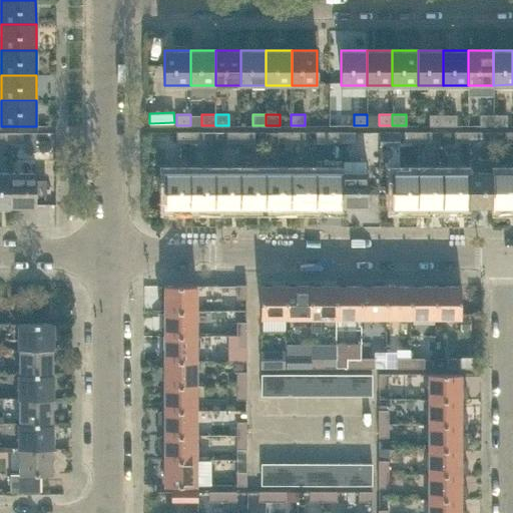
[(443,125),(443,114),(429,114),(429,125),(443,125)]
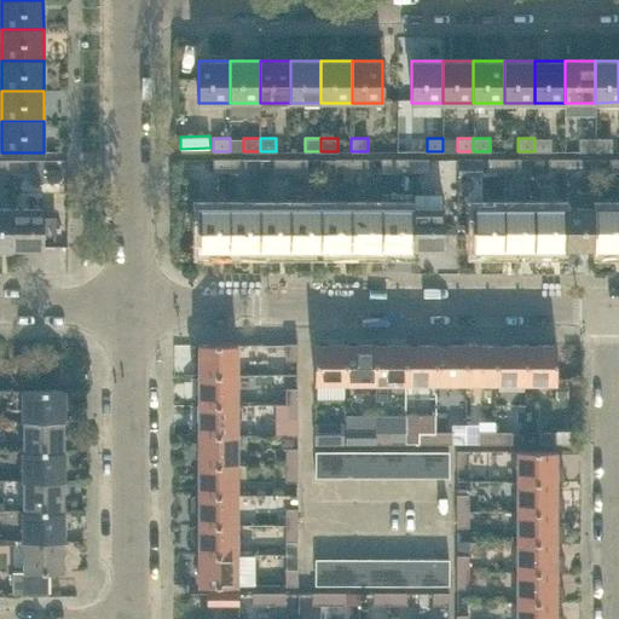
[(534,138),(534,151),(550,151),(550,138),(534,138)]
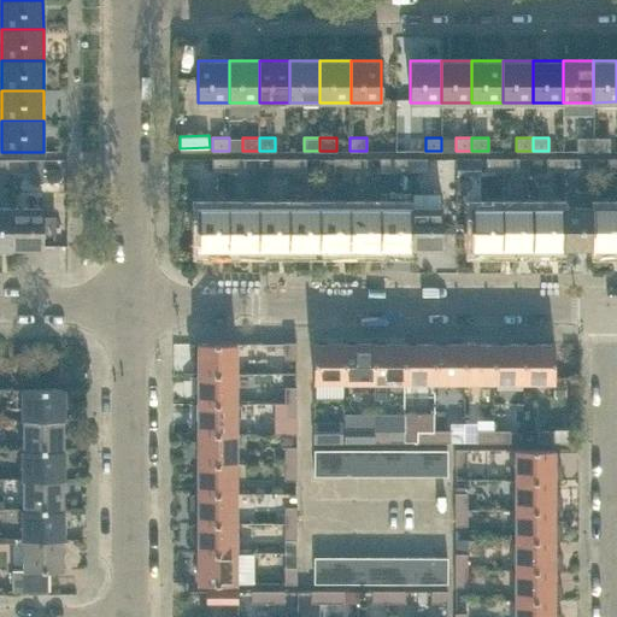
[(593,151),(593,137),(577,137),(577,151),(593,151)]
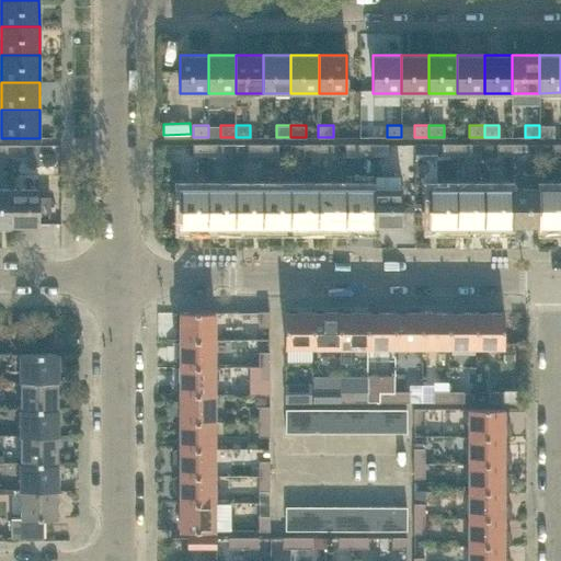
[(539,125),(539,137),(554,137),(554,125),(539,125)]
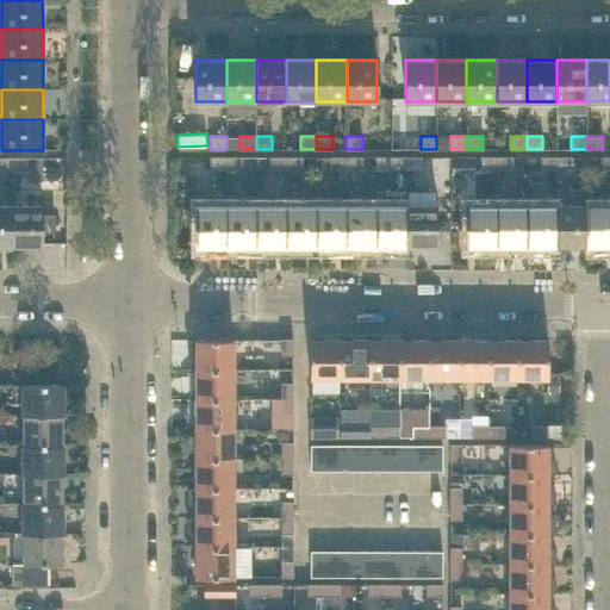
[(0,169),(12,170),(12,157),(0,156),(0,169)]
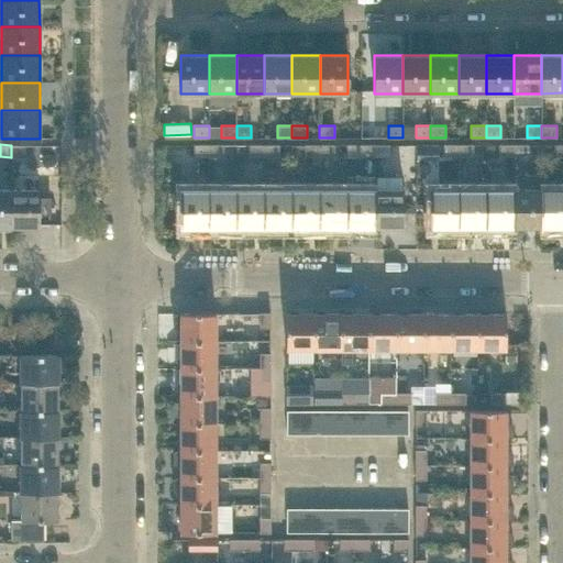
[(209,156),(209,144),(194,144),(194,156),(209,156)]
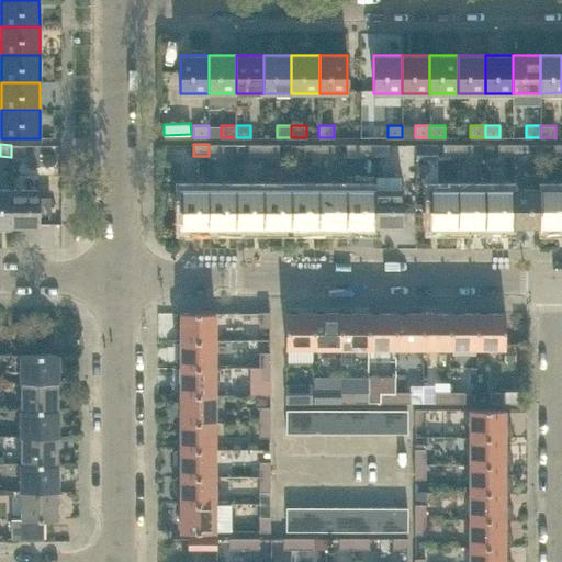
[(223,156),(223,144),(209,144),(209,156),(223,156)]
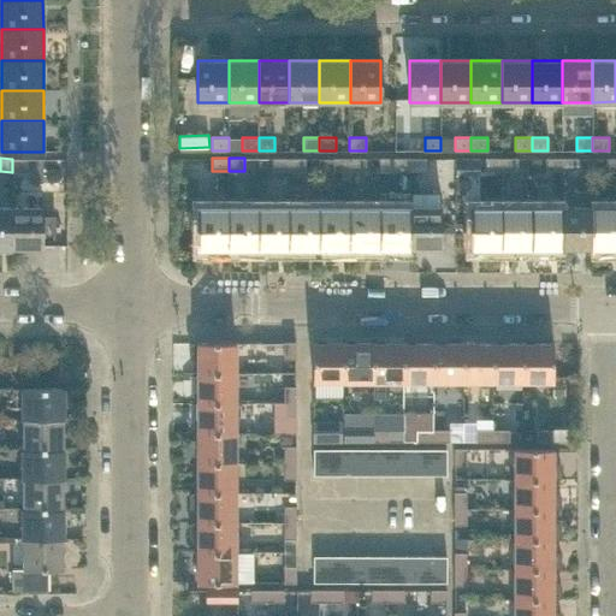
[(289,171),(289,158),(273,158),(272,171),(289,171)]
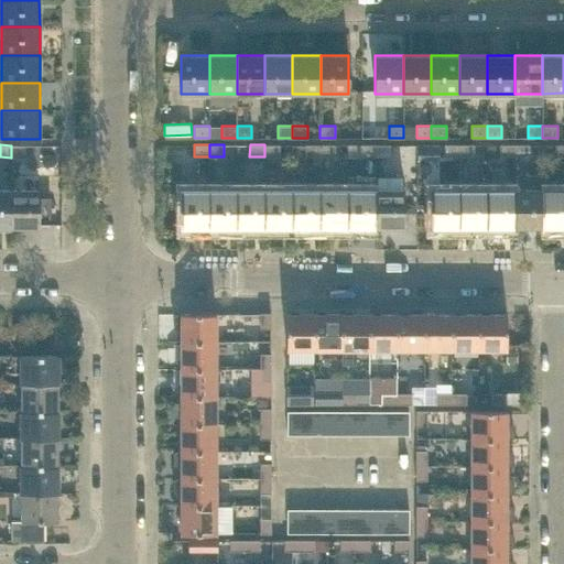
[(264,144),(264,156),(280,156),(280,144),(264,144)]
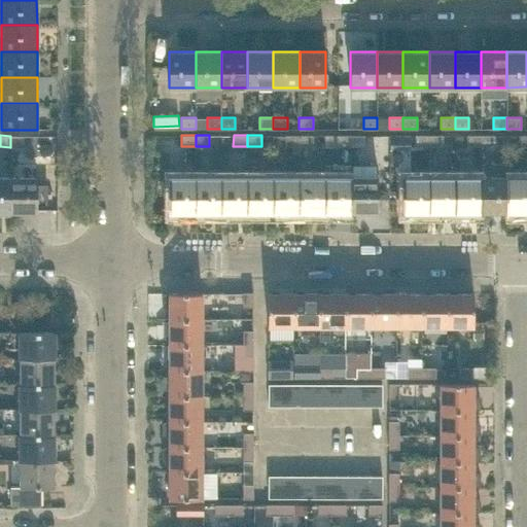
[(300,146),(300,135),(285,135),(285,146),(300,146)]
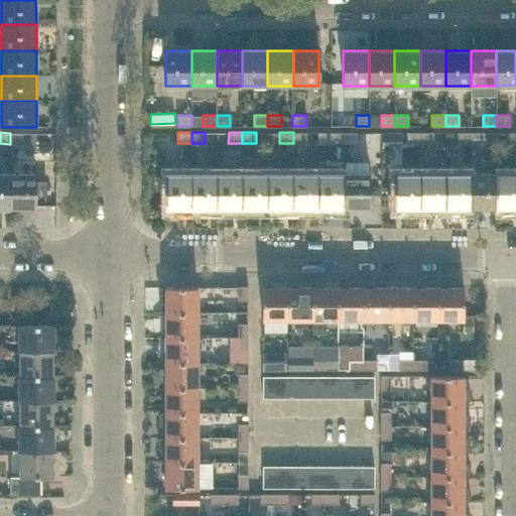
[(293,132),(293,143),(306,143),(306,132),(293,132)]
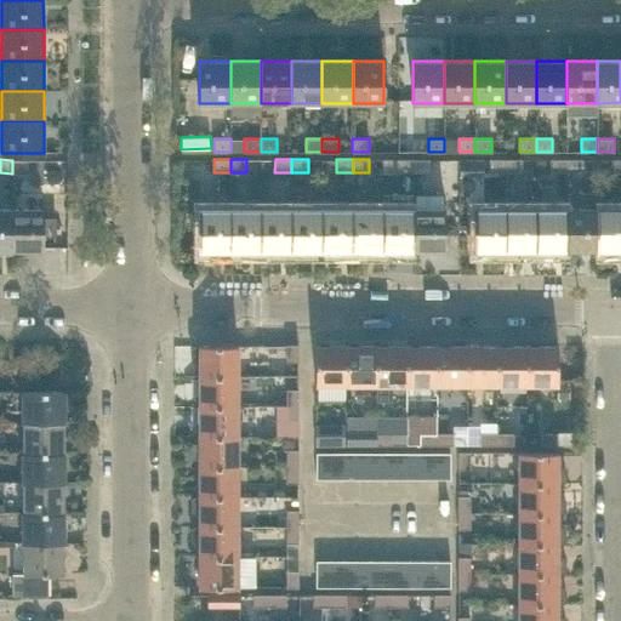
[(412,172),(412,159),(397,159),(397,172),(412,172)]
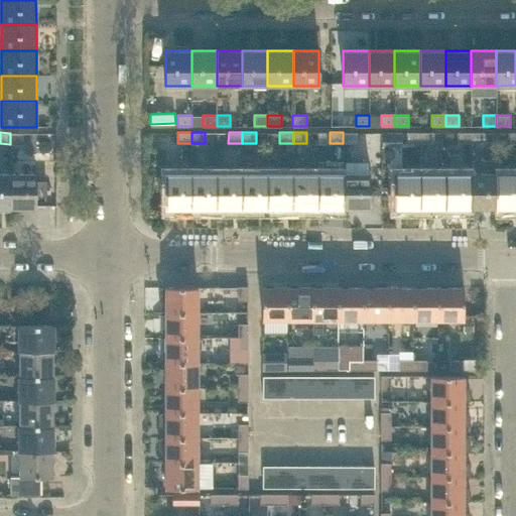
[(343,132),(343,143),(357,143),(357,132),(343,132)]
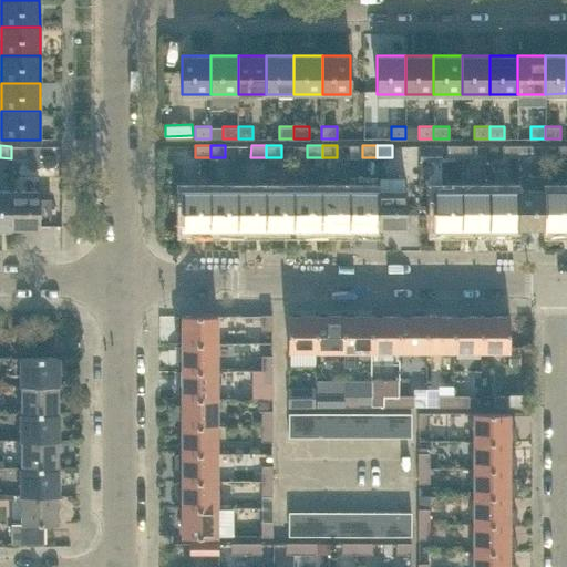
[(462,157),(462,145),(446,145),(446,157),(462,157)]
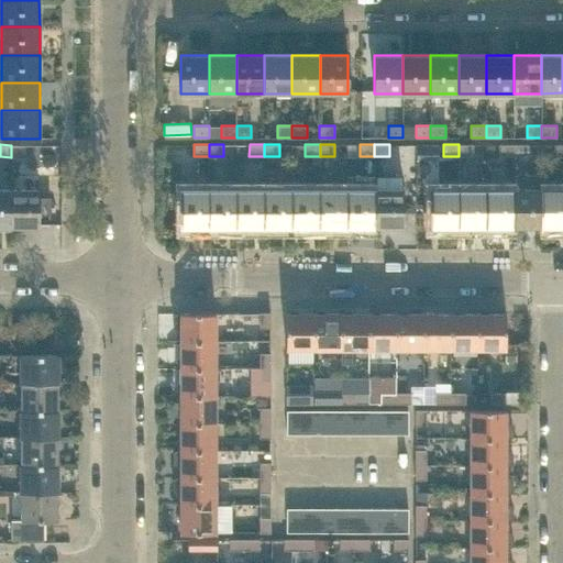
[(459,144),(459,156),(473,156),(473,144),(459,144)]
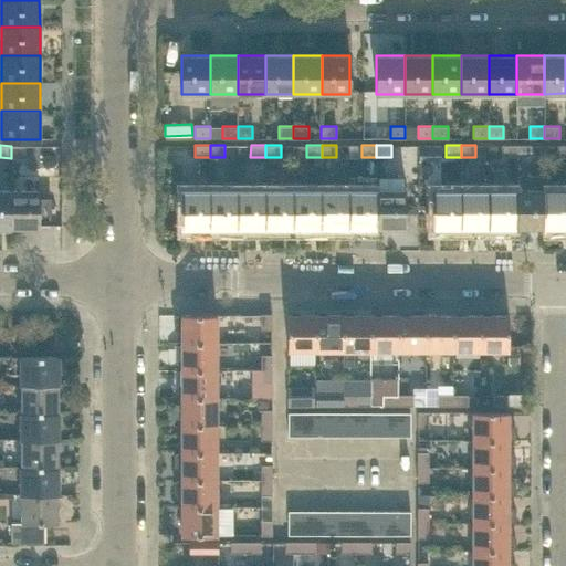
[(516,157),(516,145),(501,145),(501,157),(516,157)]
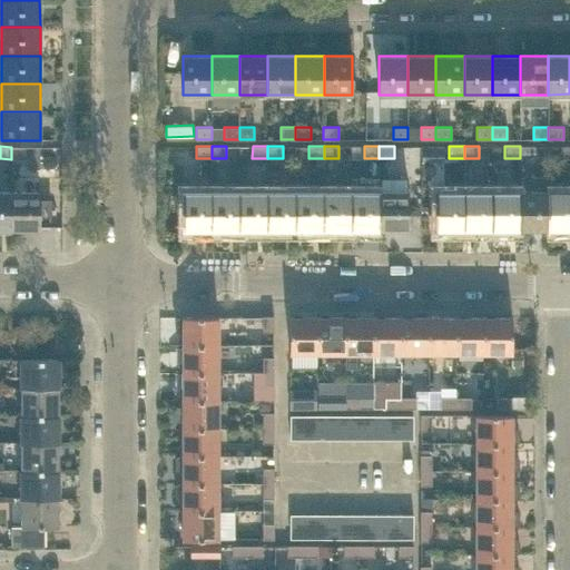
[(520,146),(520,158),(536,158),(536,146),(520,146)]
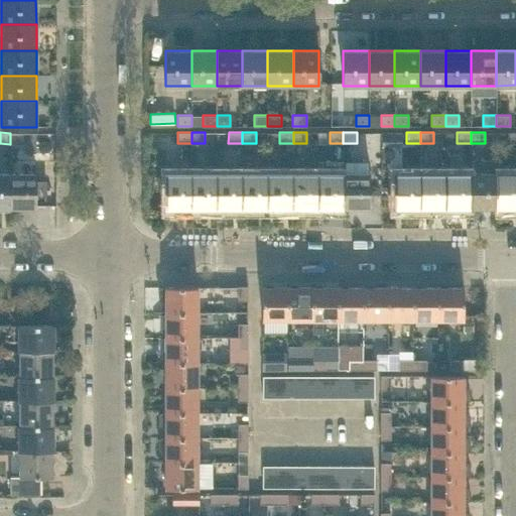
[(23,144),(24,133),(10,133),(10,144),(23,144)]
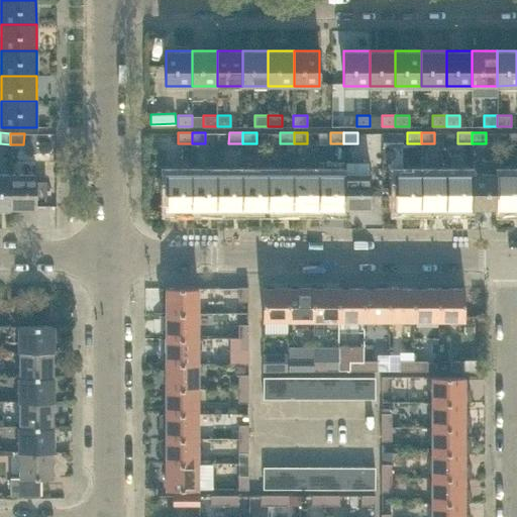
[(36,133),(24,133),(23,144),(24,152),(36,152),(36,133)]
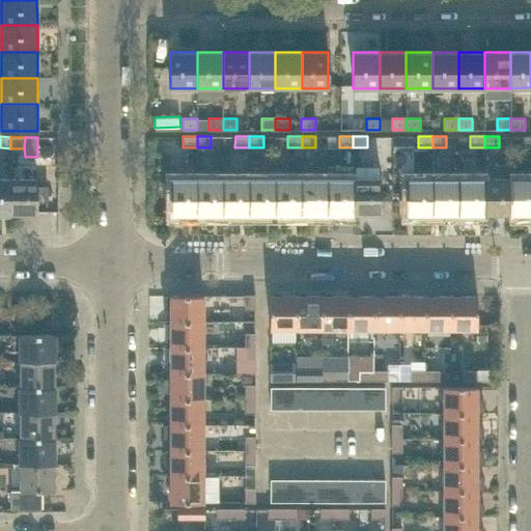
[(0,214),(10,214),(10,178),(0,177),(0,214)]
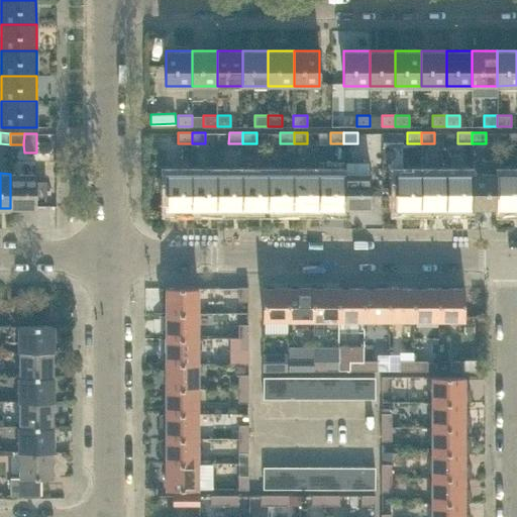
[(166,208),(192,208),(192,173),(166,173),(166,208)]
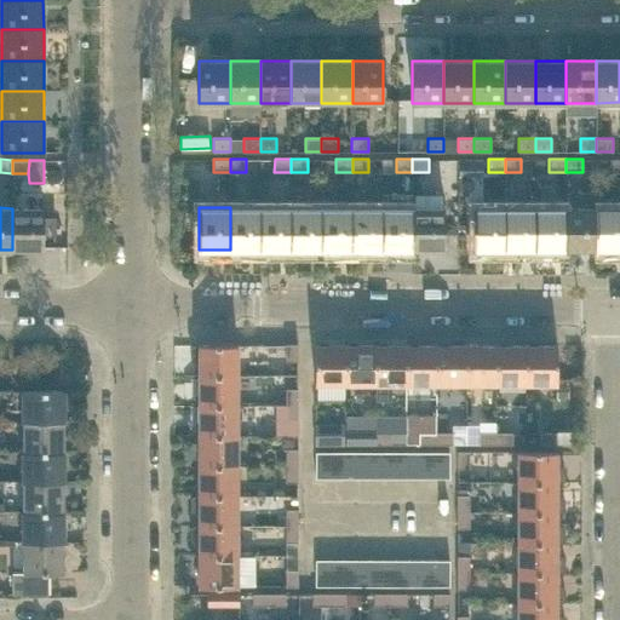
[(230,250),(260,250),(260,207),(230,207),(230,250)]
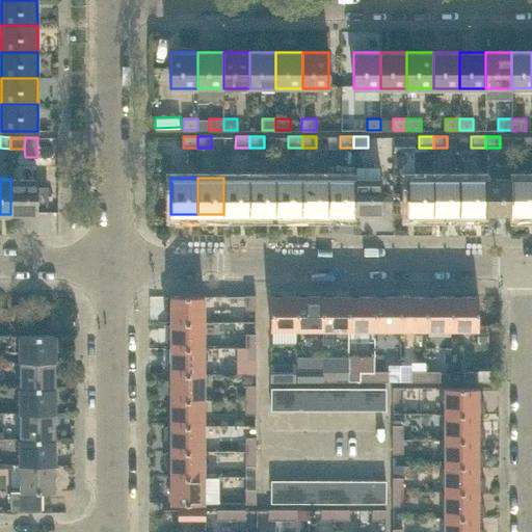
[(223,214),(249,214),(249,178),(223,178),(223,214)]
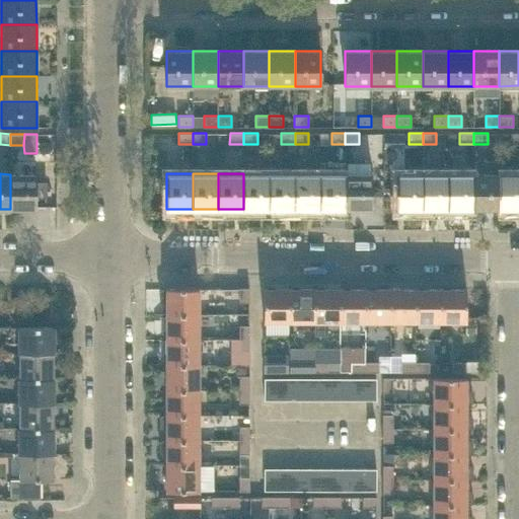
[(269,209),(269,173),(243,173),(243,209),(269,209)]
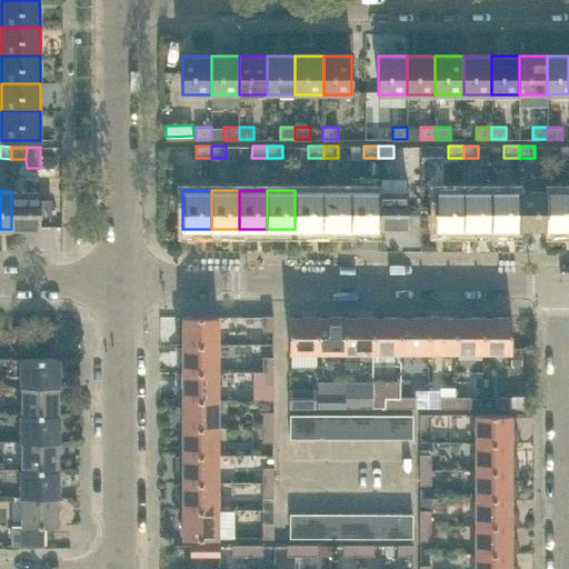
[(295,229),(322,229),(322,190),(295,190),(295,229)]
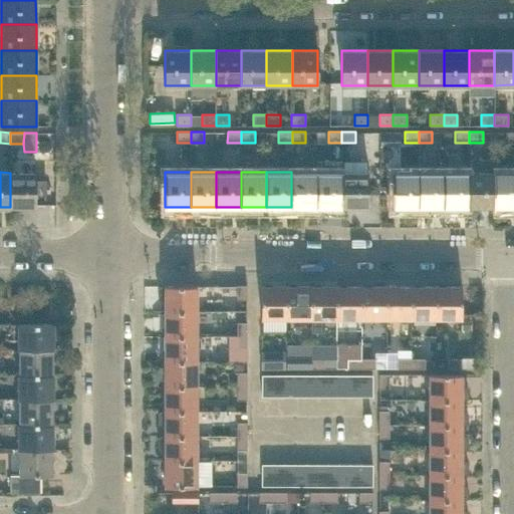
[(291,207),(316,207),(316,172),(291,172),(291,207)]
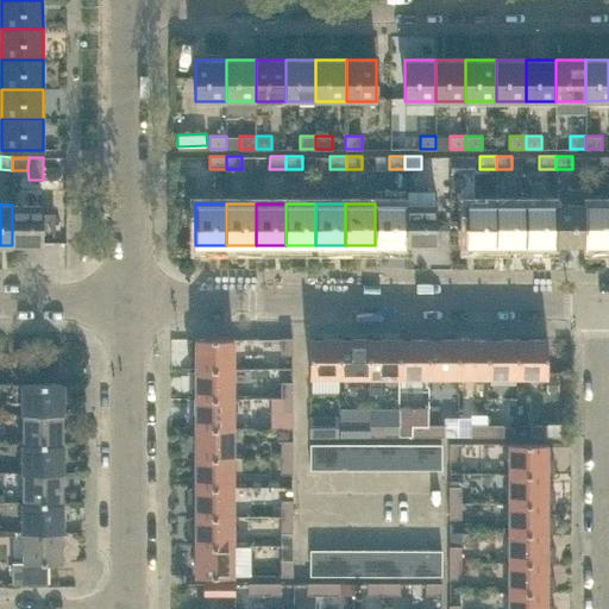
[(375,245),(405,245),(405,203),(375,203),(375,245)]
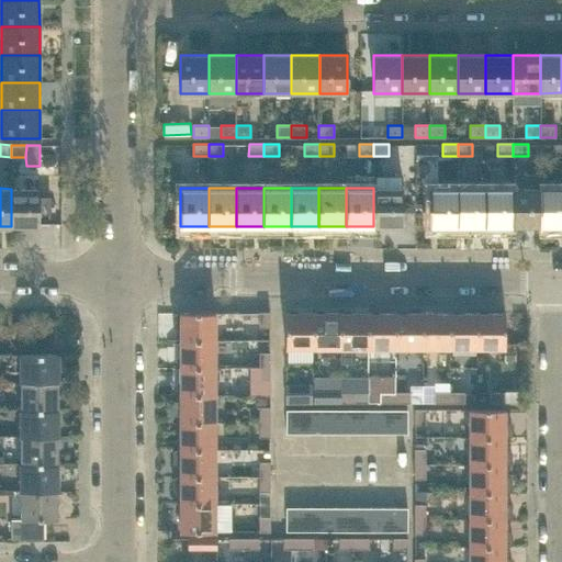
[(373,226),(402,226),(402,188),(373,188),(373,226)]
